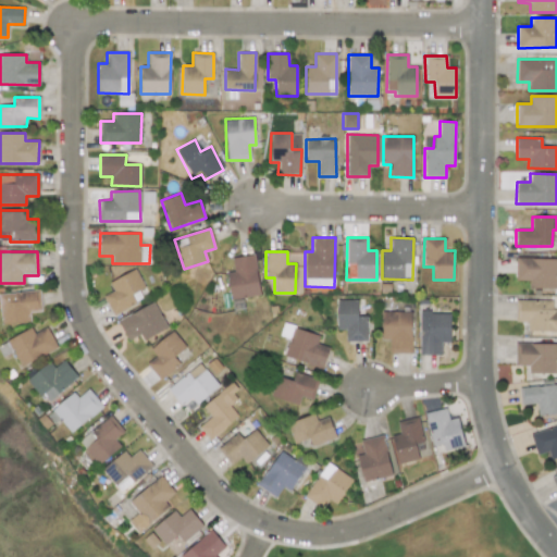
[(260,295),(254,255),(232,258),(234,271),(226,272),(231,299),(260,295)]
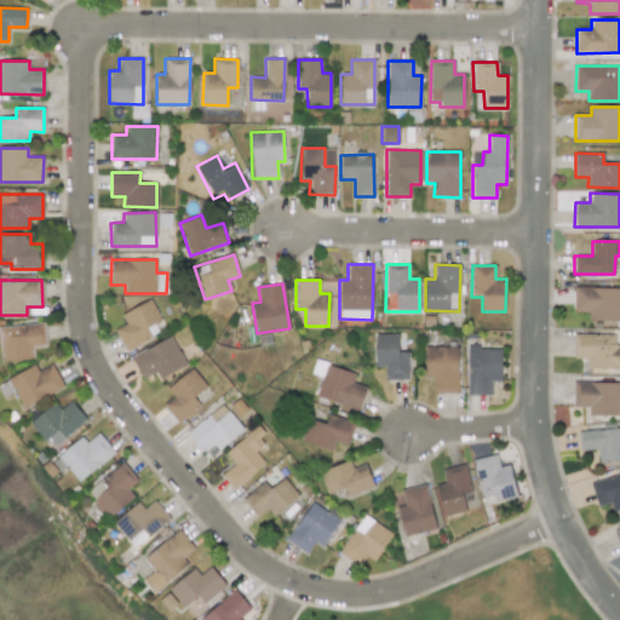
[(619,288),(574,287),(573,313),(589,313),(589,321),(619,321),(619,308),(619,288)]
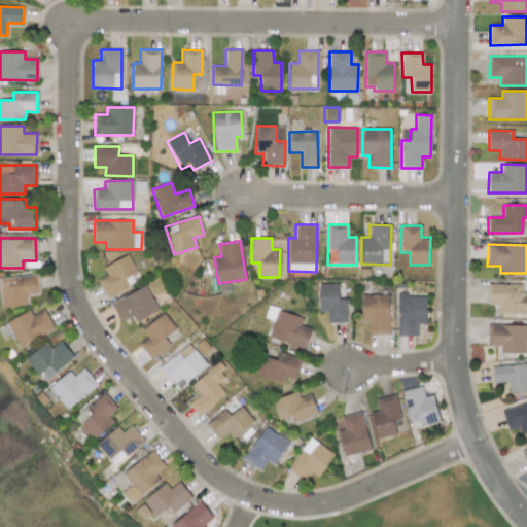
[(106,276),(98,279),(105,296),(129,287),(125,278),(136,273),(129,255),(103,266),(106,276)]
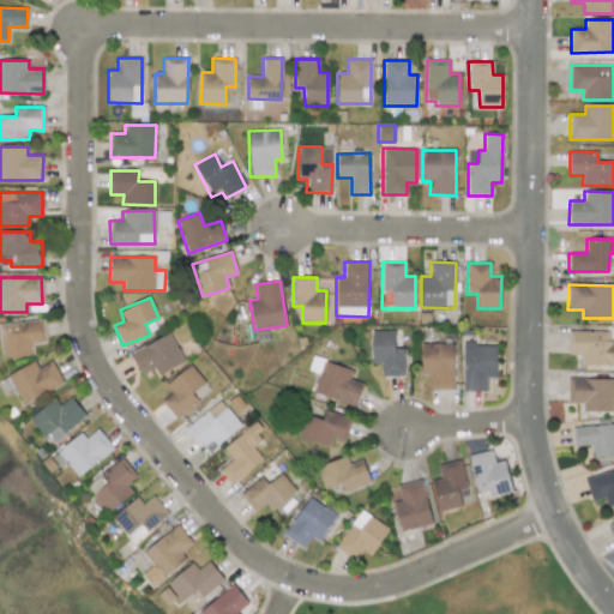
[(34,355),(32,344),(46,343),(44,320),(0,321),(0,339),(1,357),(34,355)]
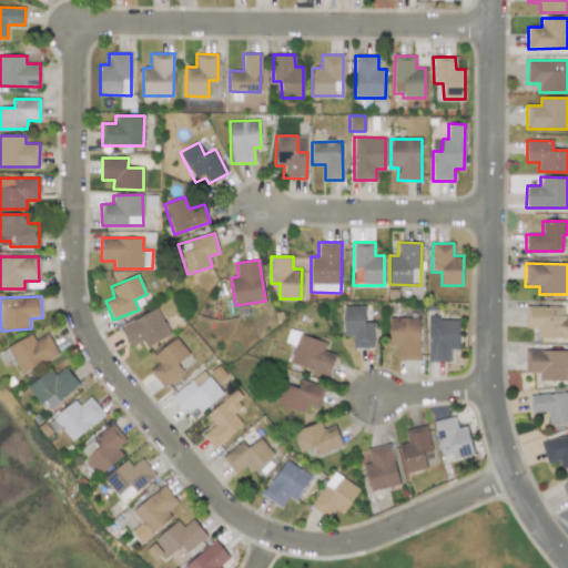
[(374,322),(364,322),(364,306),(343,306),(343,336),(352,336),(352,348),(374,348),(374,322)]
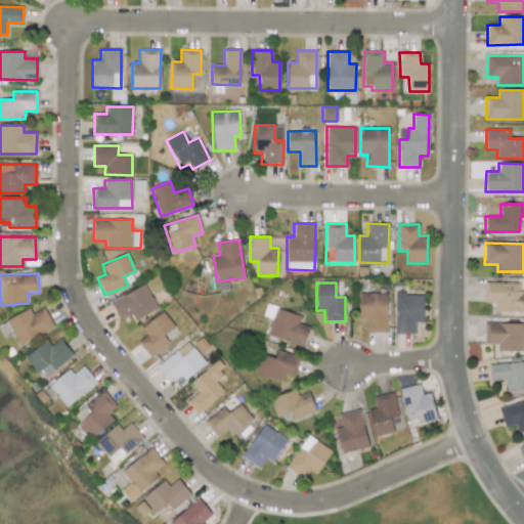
[(485,303),(495,302),(495,312),(523,311),(523,291),(520,291),(520,282),(484,282),(485,303)]
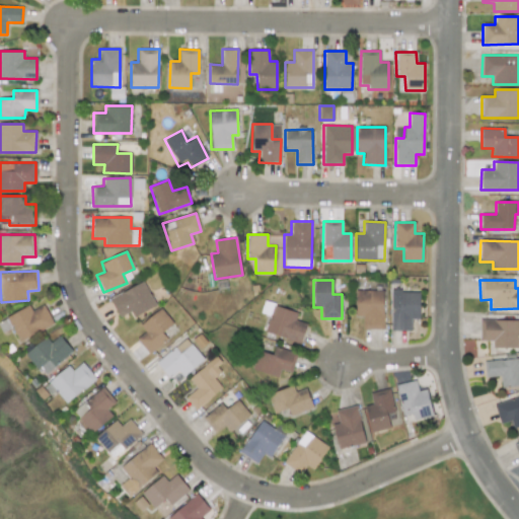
[(155,306),(144,282),(109,297),(119,317),(131,311),(133,317),(155,306)]
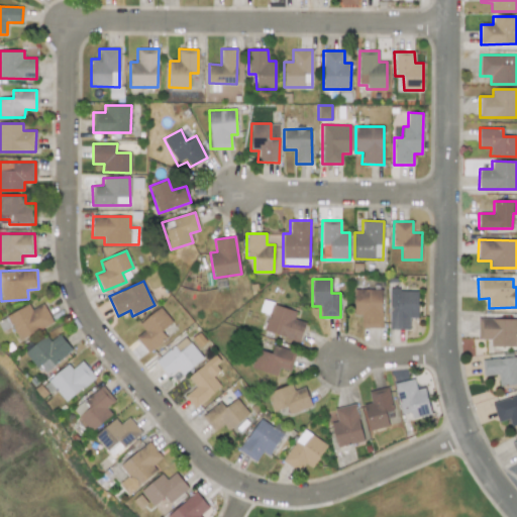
[(382,289),(353,289),(353,315),(362,315),(362,328),(382,327),(382,289)]
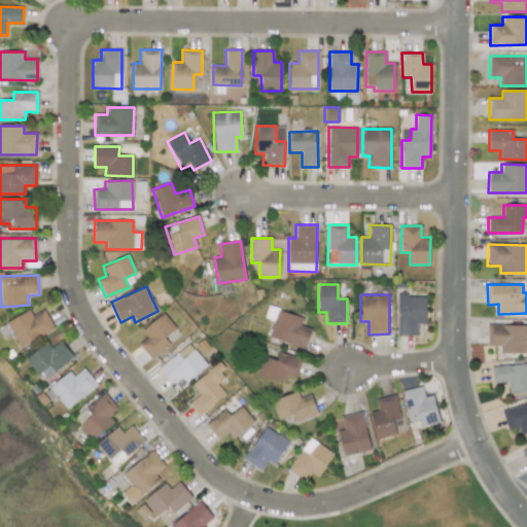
[(426,295),(396,295),(396,336),(417,336),(417,324),(425,324),(426,295)]
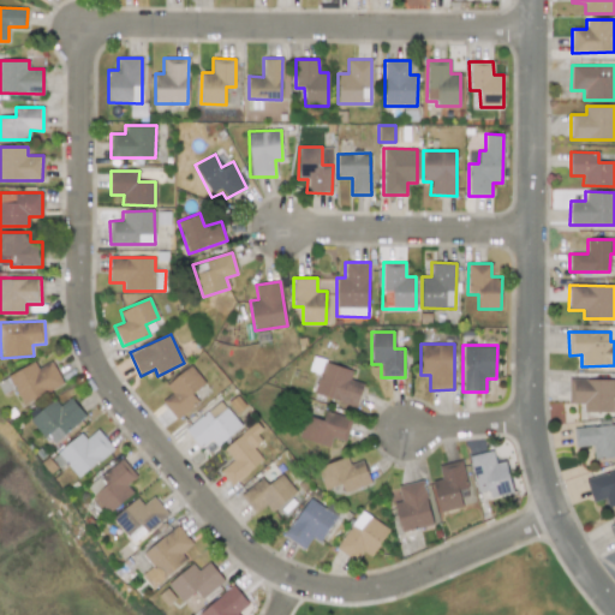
[(39,368),(34,362),(7,376),(23,405),(63,382),(51,360),(39,368)]
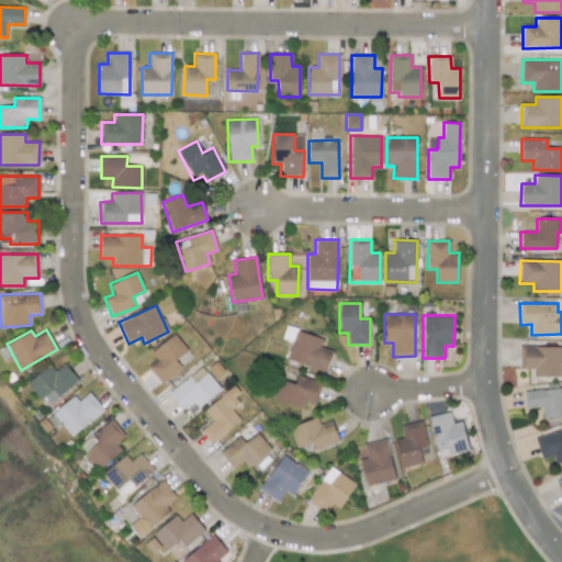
[(322,337),(293,332),(287,362),(327,370),(332,349),(319,347),(322,337)]
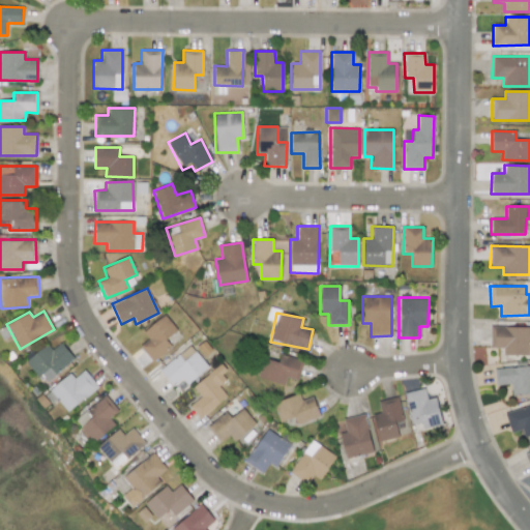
[(152,361),(171,347),(166,340),(176,330),(164,315),(142,332),(148,339),(139,346),(152,361)]
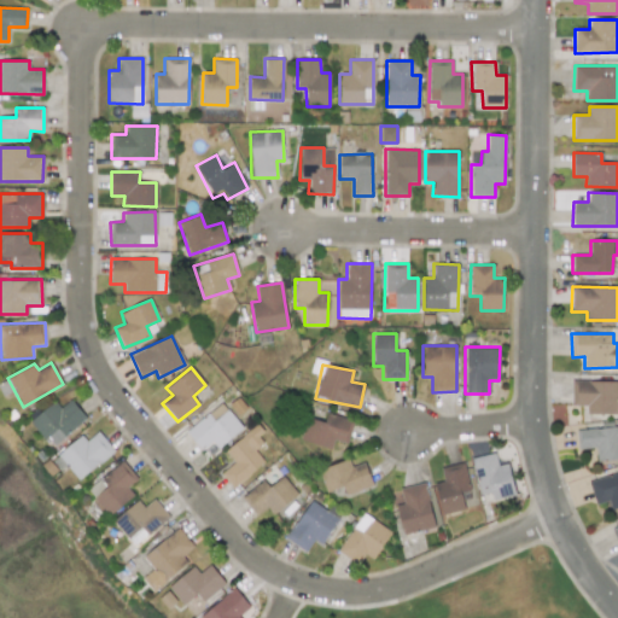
[(617,380),(571,382),(571,406),(586,406),(587,414),(617,414),(617,380)]
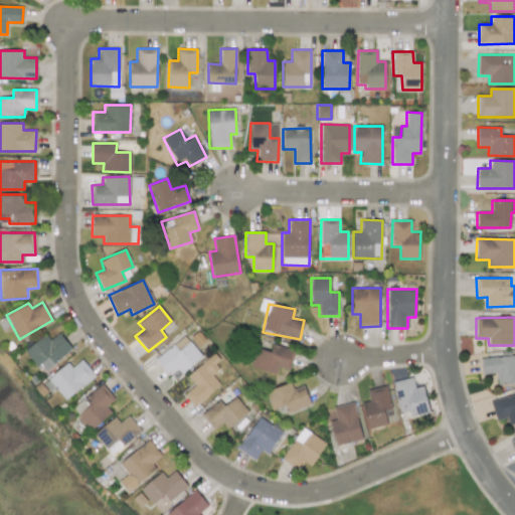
[(41,372),(72,350),(59,333),(49,340),(46,335),(25,350),(41,372)]
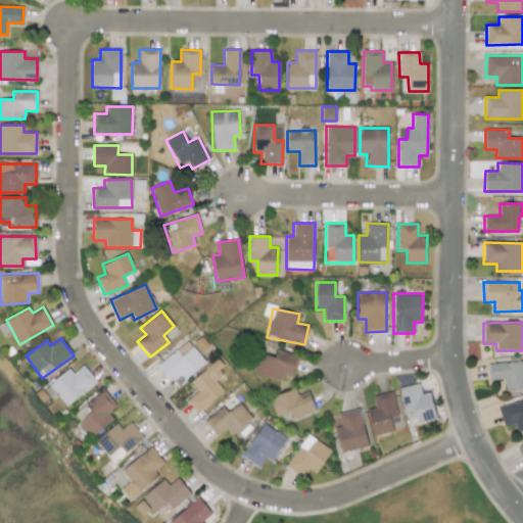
[(171,381),(179,374),(184,380),(205,362),(186,340),(157,366),(171,381)]
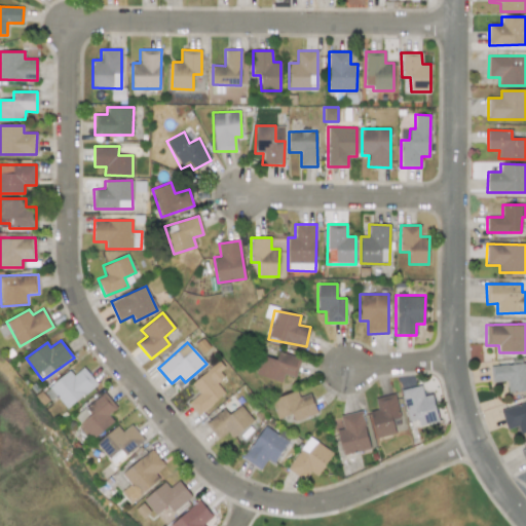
[(295,378),(301,359),(277,351),(275,360),(261,355),(256,375),(282,382),(284,375),(295,378)]
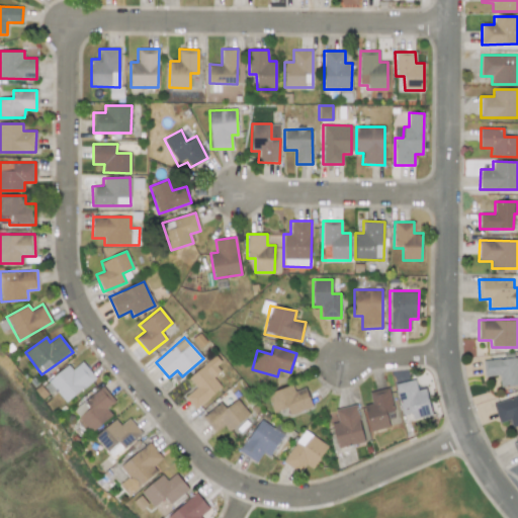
[(196,409),(221,386),(213,377),(223,368),(212,357),(188,379),(195,387),(185,398),(196,409)]
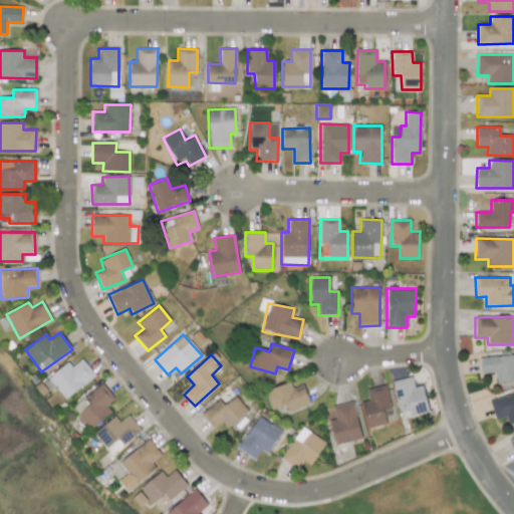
[(480,373),(495,372),(496,383),(513,381),(513,368),(512,355),(479,356),(480,373)]
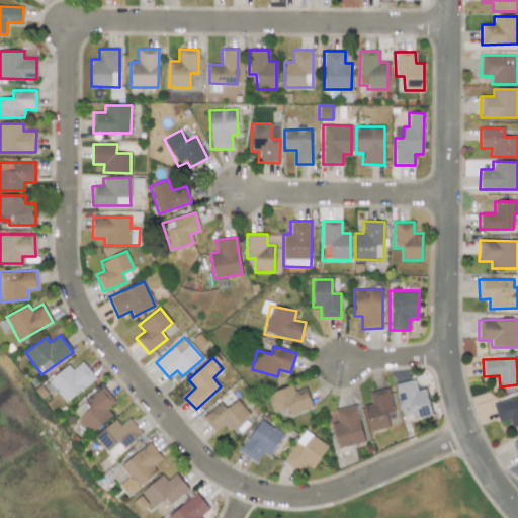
[(66,403),(96,378),(82,361),(72,369),(68,364),(49,380),(66,403)]
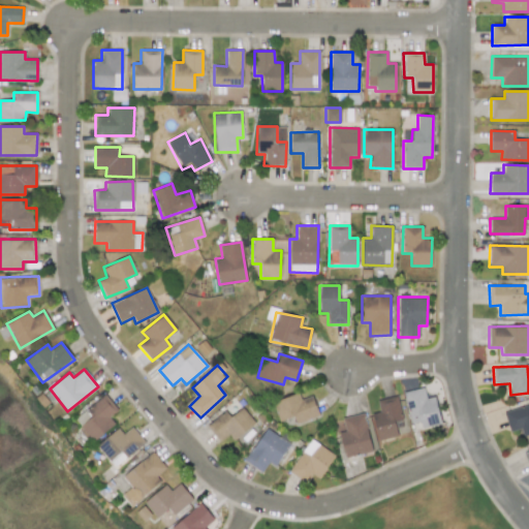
[(435,397),(426,398),(424,387),(404,392),(410,424),(419,422),(421,428),(440,425),(435,397)]
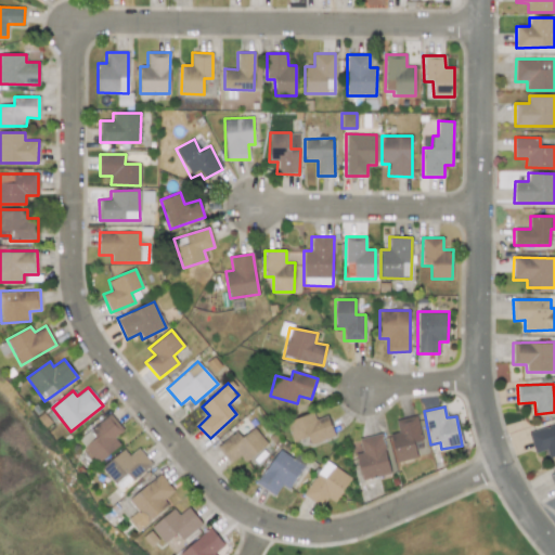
[(293,442),(308,437),(310,444),(334,437),(327,415),(315,420),(313,412),(286,421),(293,442)]
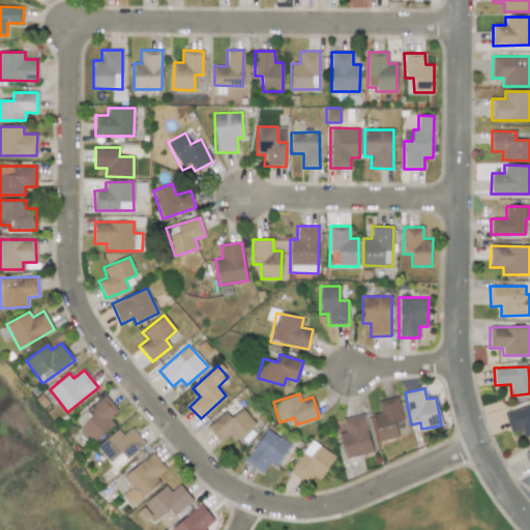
[(93,442),(115,424),(109,418),(118,411),(106,395),(75,419),(93,442)]
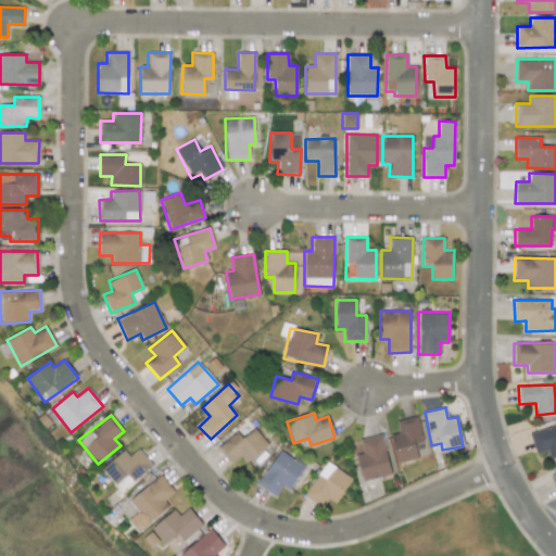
[(424,443),(417,416),(395,420),(399,433),(390,434),(397,464),(418,458),(415,444),(424,443)]
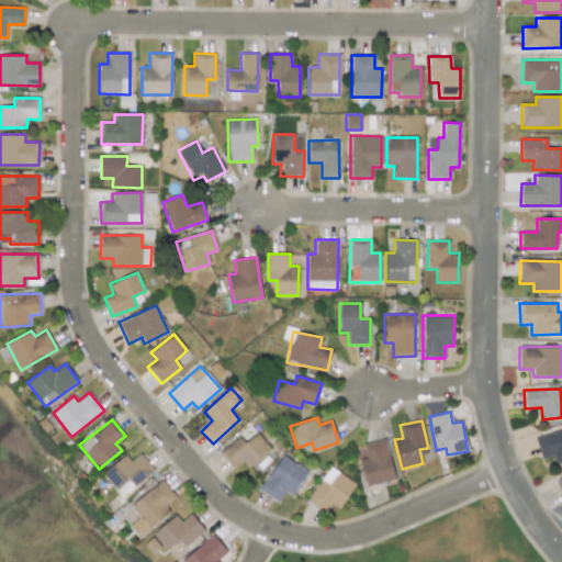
[(561,429),(535,436),(540,459),(553,456),(555,462),(561,460),(561,429)]
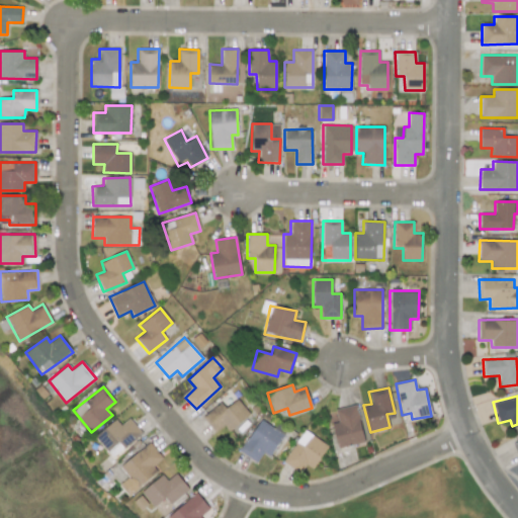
[(249,414),(236,399),(226,408),(221,402),(202,418),(216,432),(223,425),(229,432),(249,414)]
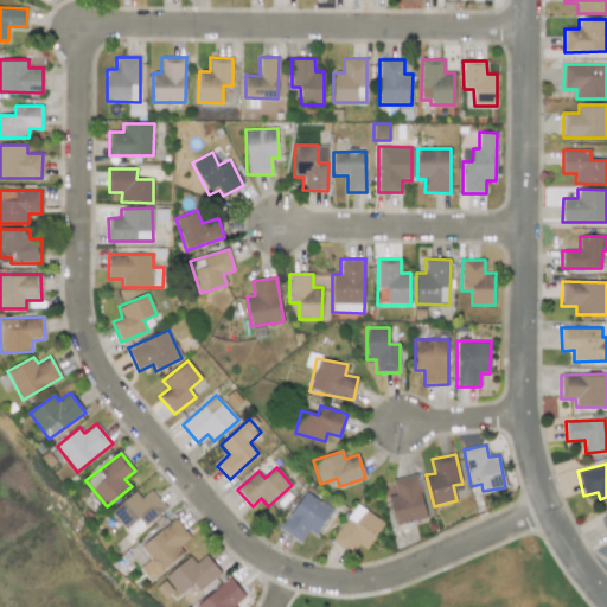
[(388,497),(395,525),(427,517),(416,474),(393,480),(396,494),(388,497)]
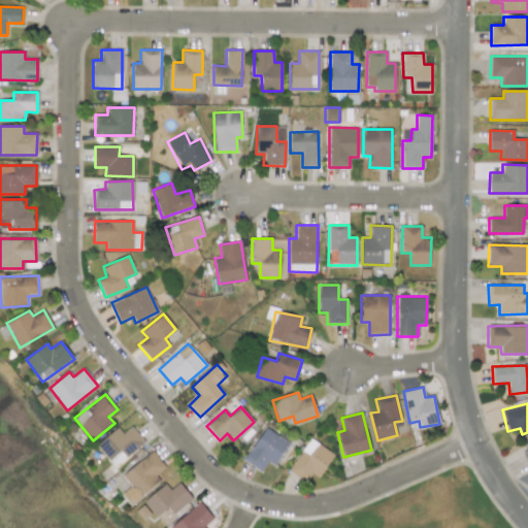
[(123,433),(118,427),(96,447),(114,467),(144,440),(131,426),(123,433)]
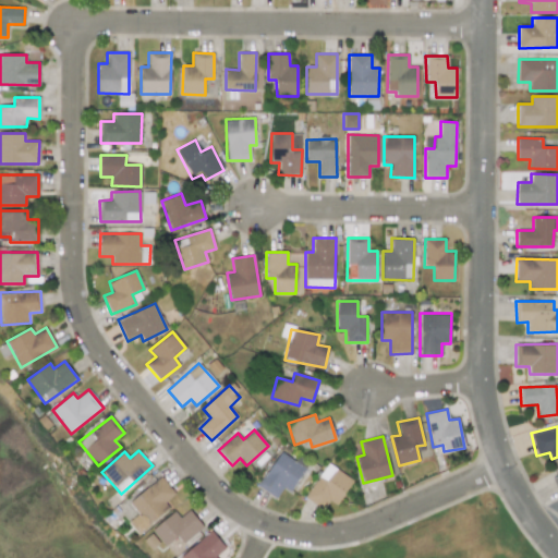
[(290,493),(305,466),(278,451),(258,487),(277,498),(282,488),(290,493)]
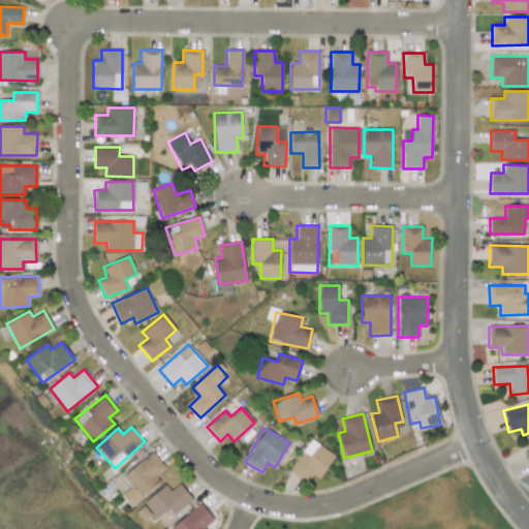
[(334,453),(307,440),(290,474),(306,481),(311,471),(322,476),(334,453)]
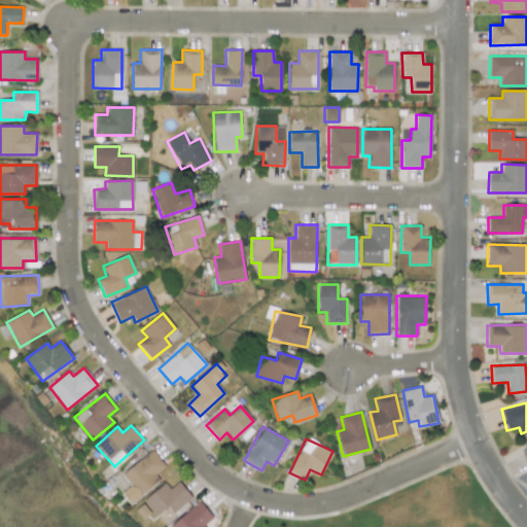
[(121,475),(131,485),(120,493),(130,504),(161,480),(155,473),(166,466),(152,450),(121,475)]
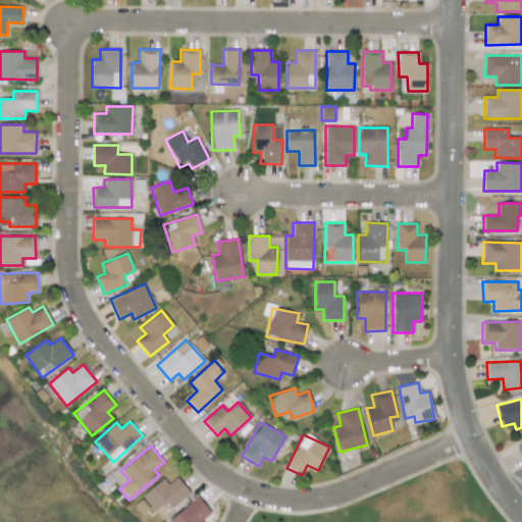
[(165,502),(171,509),(190,492),(176,477),(168,484),(163,477),(142,497),(155,511),(165,502)]
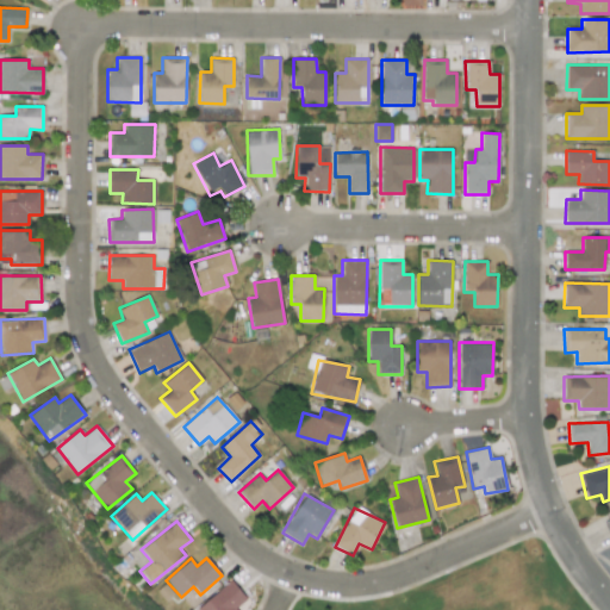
[(236,609),(247,598),(229,579),(197,609),(236,609)]
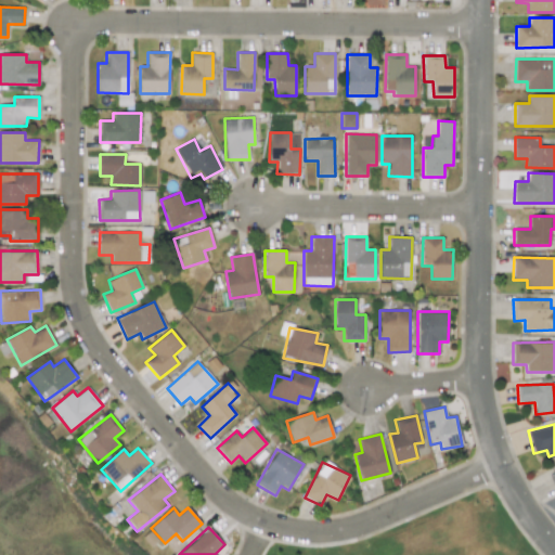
All buildings are outlined.
